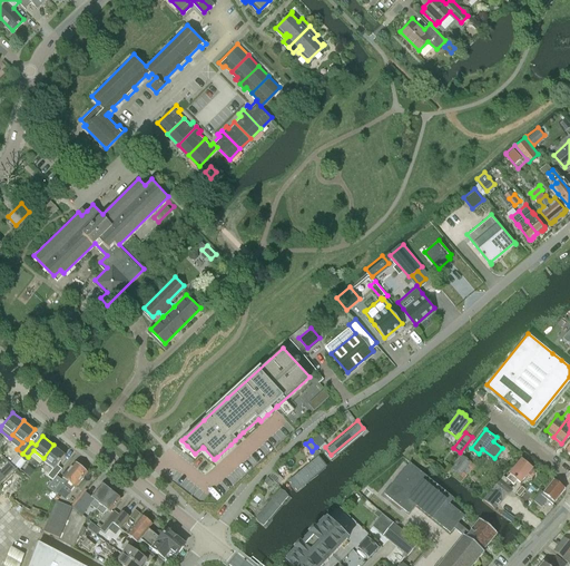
[(62,466),(57,462),(65,452),(53,445),(43,458),(53,466),(48,472),(53,477),(57,472),(62,466)]
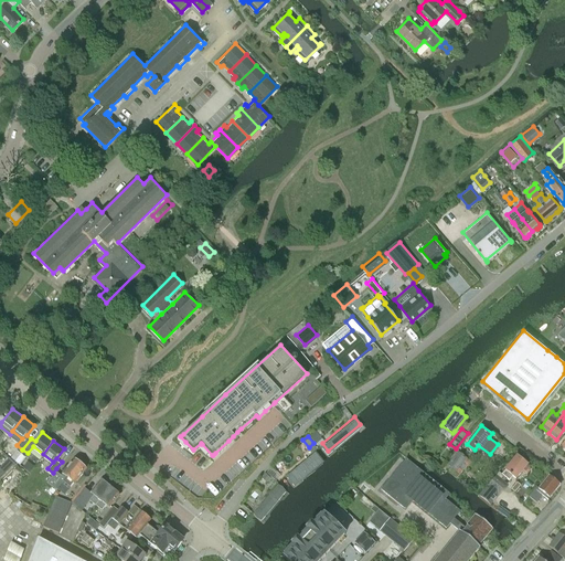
[(16,458),(22,450),(17,446),(11,454),(16,458)]
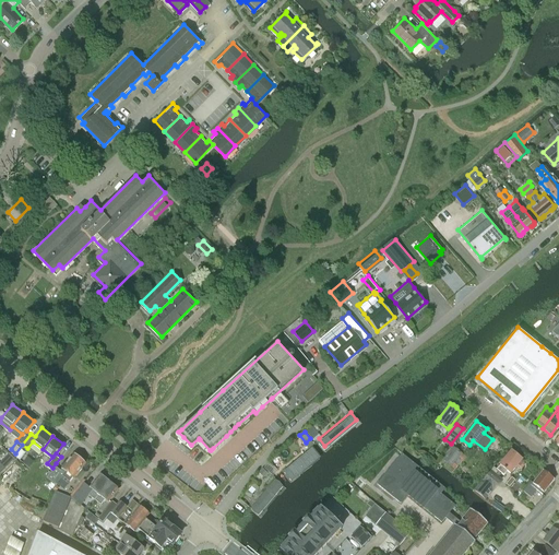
[(314,443),(285,469),(293,477),(323,451),(314,443)]
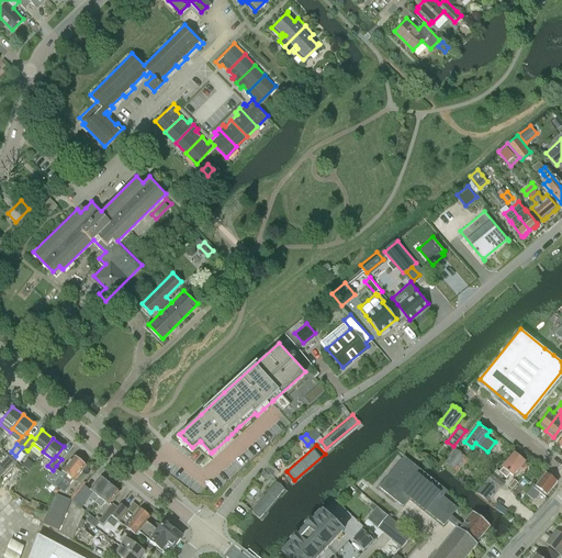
[(22,447),(15,456),(20,459),(26,452),(22,447)]
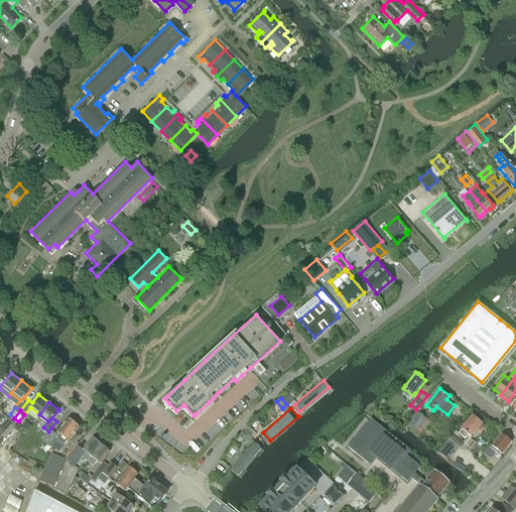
[(418,410),(410,421),(419,429),(421,426),(419,424),(425,416),(418,410)]
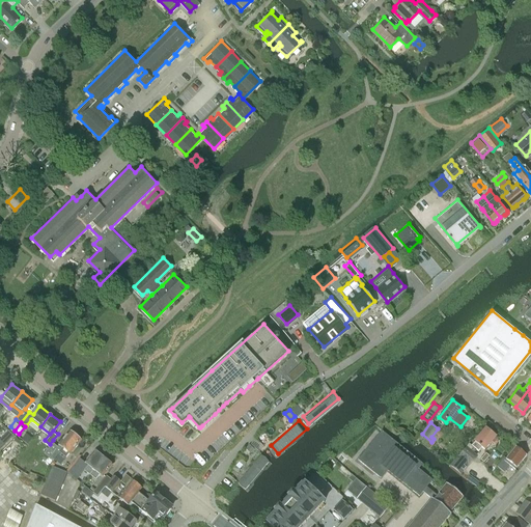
[(498,436),(495,435),(496,434),(486,426),(472,443),(470,442),(452,464),(462,471),(477,452),(473,449),(476,446),(479,449),(482,445),(484,447),(491,440),(493,442),(496,442),(498,439),(498,436)]
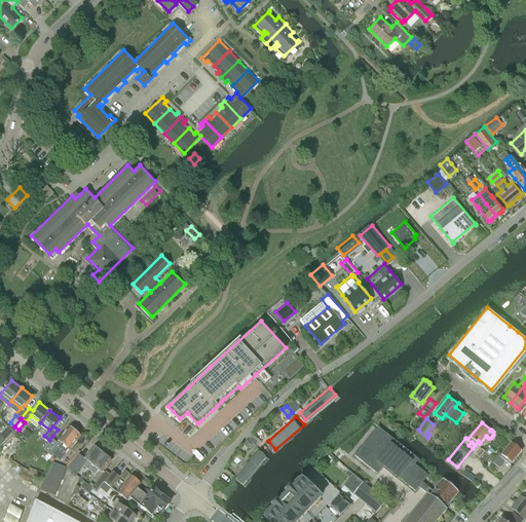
[(418,456),(403,443),(379,423),(355,452),(376,469),(382,461),(400,476),(400,475),(416,488),(419,484),(428,491),(403,521),(435,521),(447,507),(445,505),(450,498),(452,499),(459,490),(442,477),(435,485),(437,486),(434,489),(423,480),(428,474),(414,461),(418,456)]
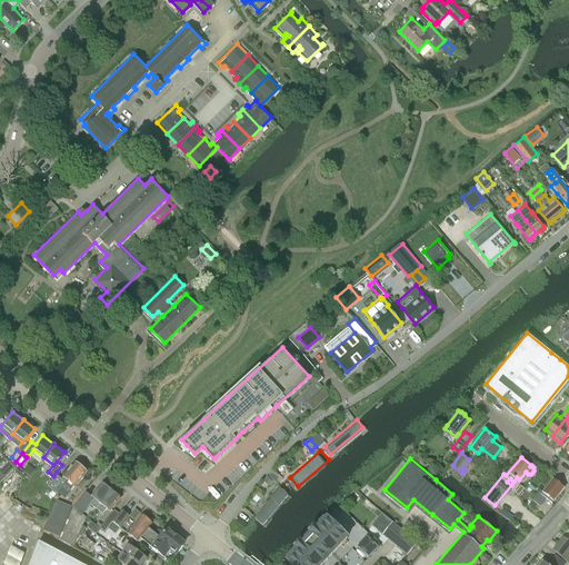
[(75,483),(87,468),(76,459),(62,476),(57,472),(53,476),(48,484),(57,491),(63,483),(70,487),(75,483)]
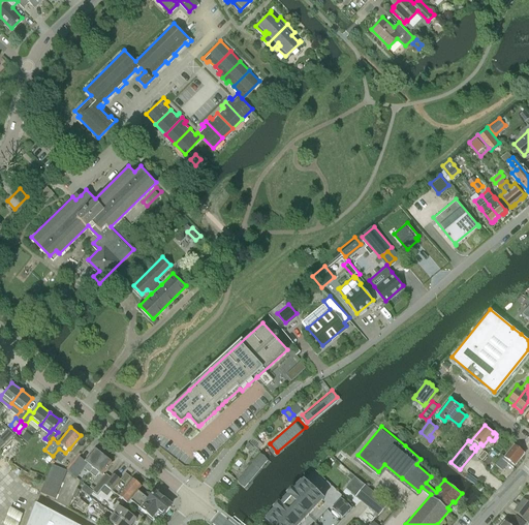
[(507,461),(514,465),(525,452),(515,443),(505,455),(502,453),(495,462),(502,467),(507,461)]
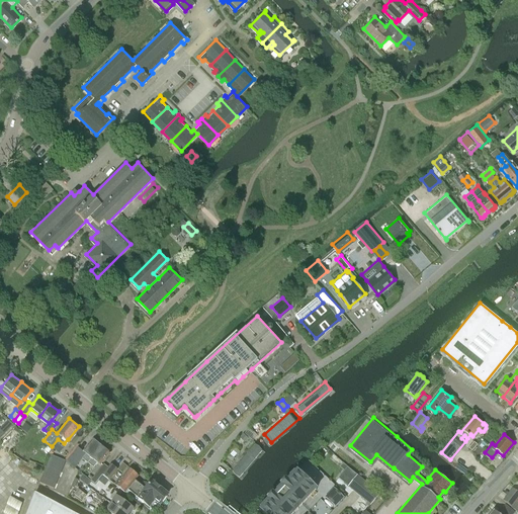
[(88,460),(101,444),(93,437),(84,449),(86,450),(83,455),(88,460)]
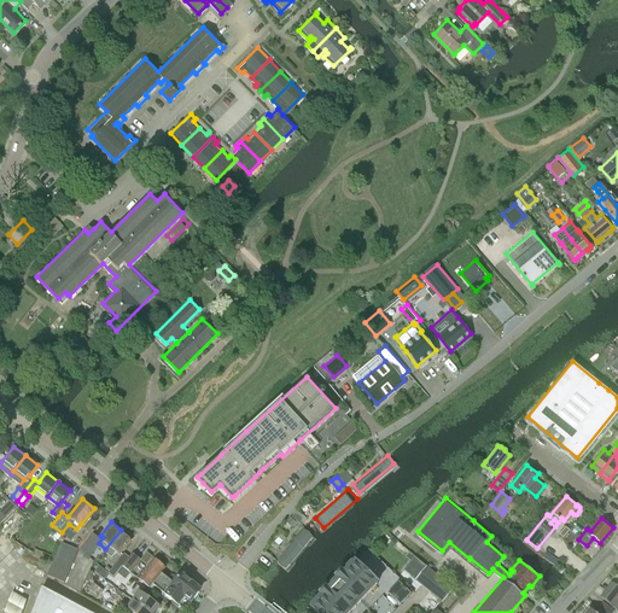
[(305,526),(277,558),(286,567),(315,536),(305,526)]
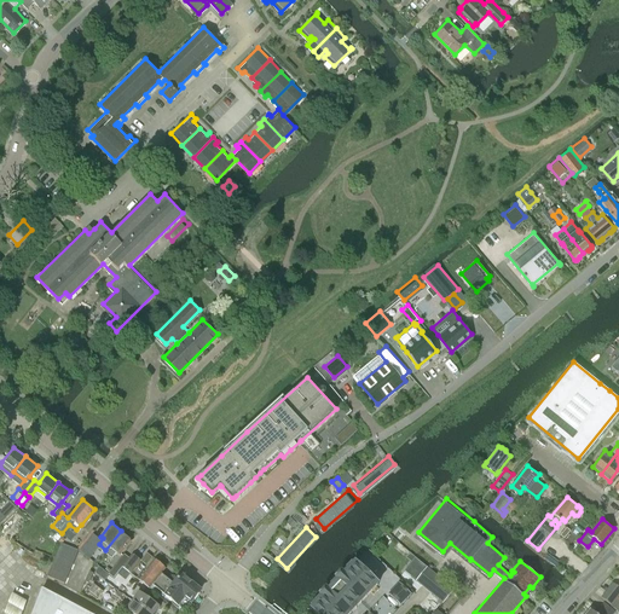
[(93,540),(98,534),(92,531),(79,548),(85,551),(93,540)]
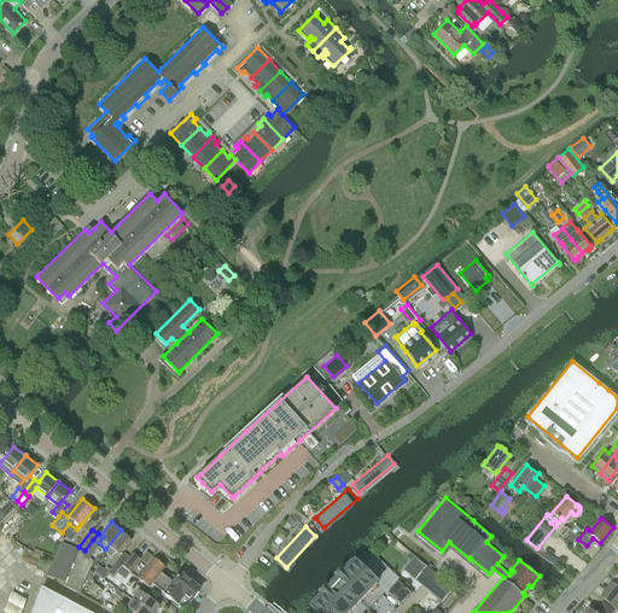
[(121,530),(105,549),(112,554),(117,549),(120,552),(130,537),(121,530)]
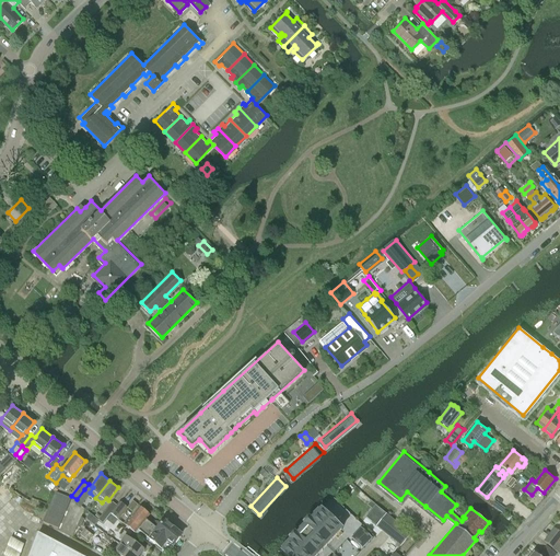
[(71,495),(56,488),(51,497),(68,504),(71,495)]
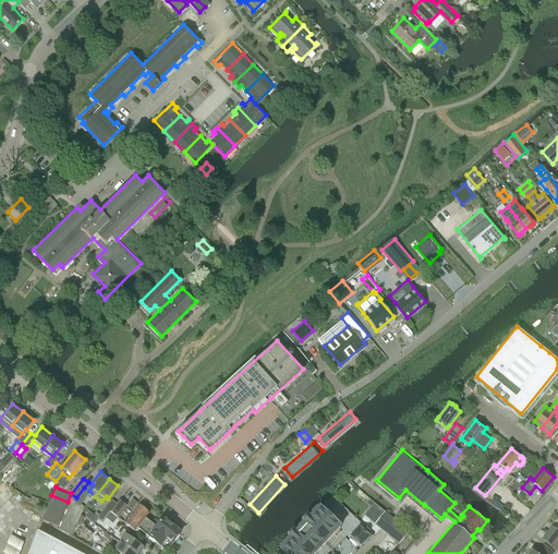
[(68,502),(51,495),(49,503),(64,509),(68,502)]
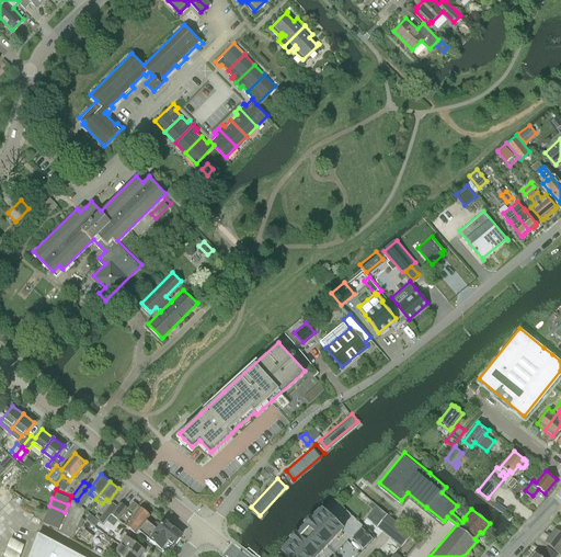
[(113,499),(99,518),(103,522),(112,511),(117,503),(113,499)]
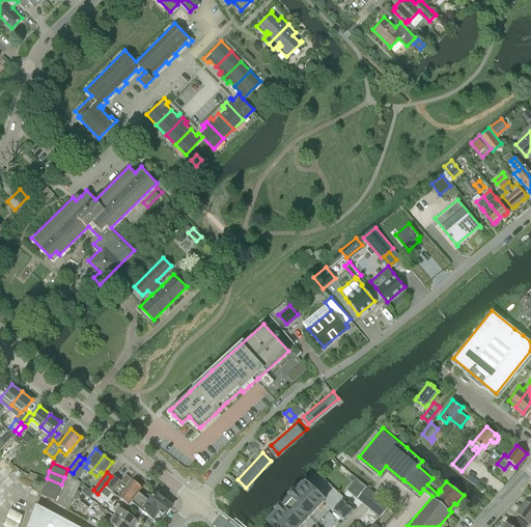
[(121,478),(114,473),(111,476),(106,483),(112,490),(121,478)]
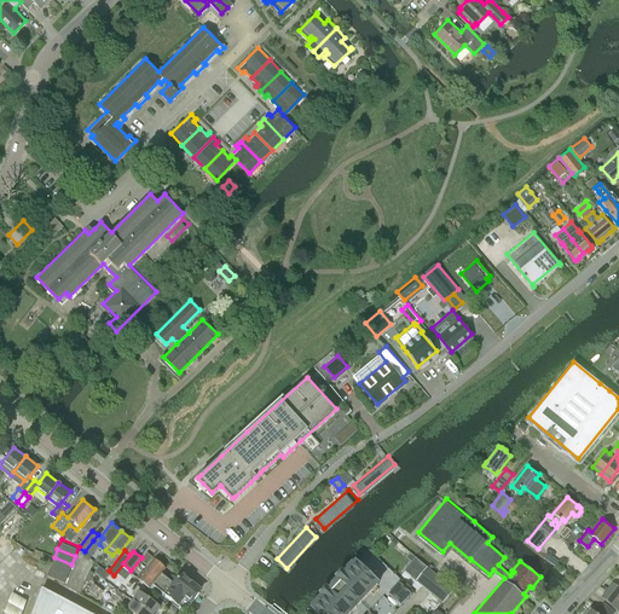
[(142,579),(149,585),(165,565),(155,556),(144,571),(142,568),(137,574),(143,579),(142,579)]
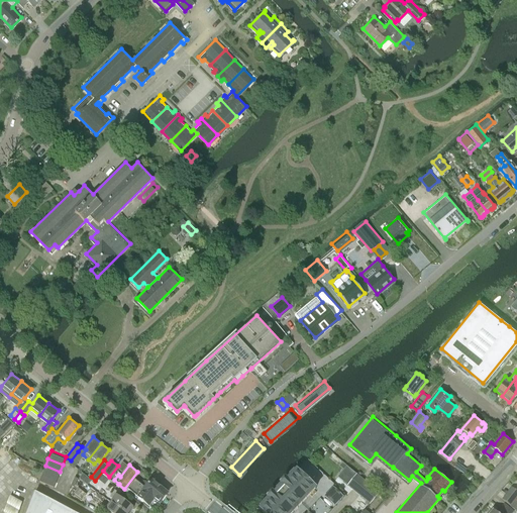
[(60,472),(45,466),(42,472),(57,478),(60,472)]
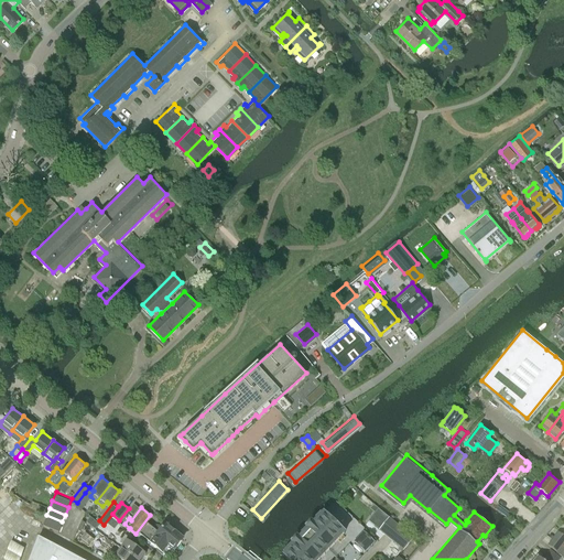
[(294,542),(284,552),(292,559),(315,559),(344,530),(324,510),(314,521),(311,519),(306,524),(308,527),(299,537),(296,535),(291,539),(294,542)]
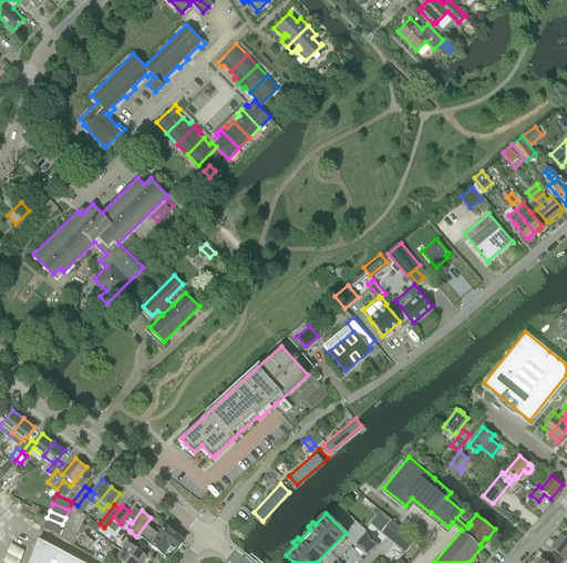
[(91,517),(86,522),(95,529),(100,523),(91,517)]
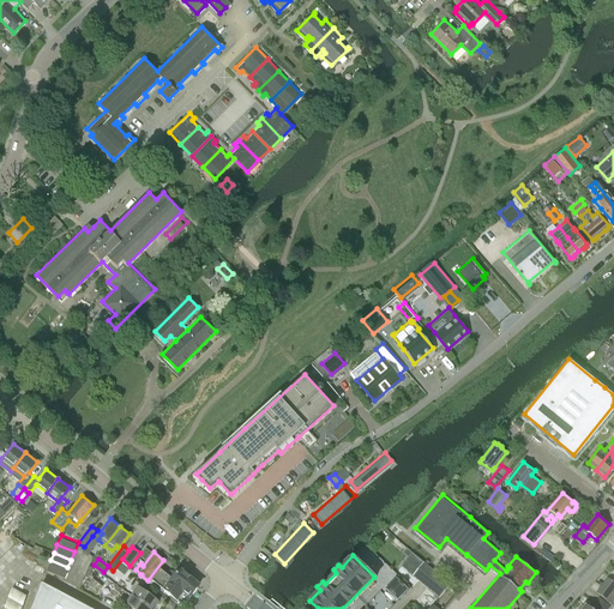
[(413,572),(439,595),(450,582),(423,559),(413,572)]
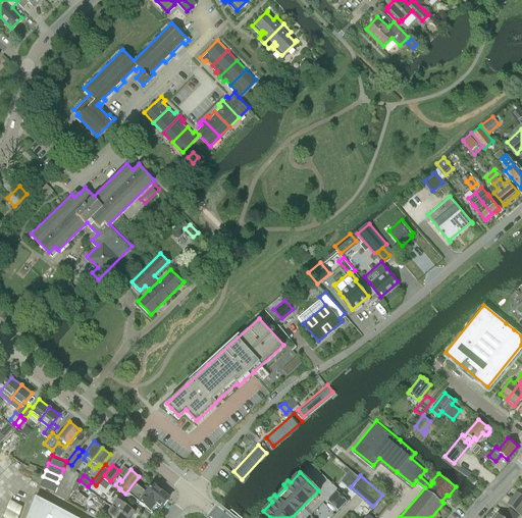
[(57,482),(43,476),(40,483),(55,489),(57,482)]
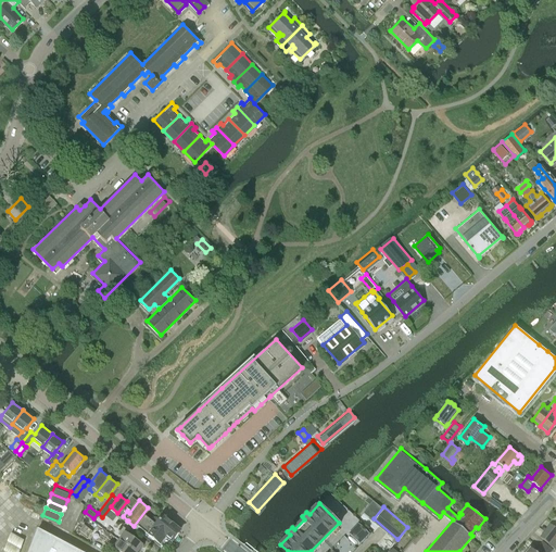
[(180,527),(164,514),(156,522),(146,513),(138,524),(167,548),(180,527)]
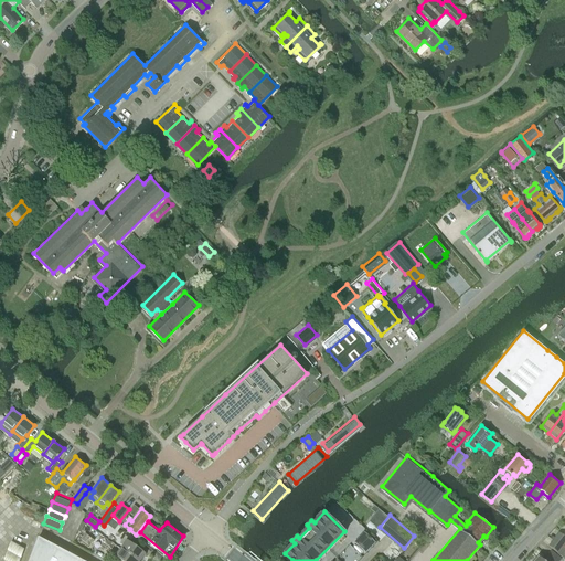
[(94,537),(86,530),(81,536),(89,542),(94,537)]
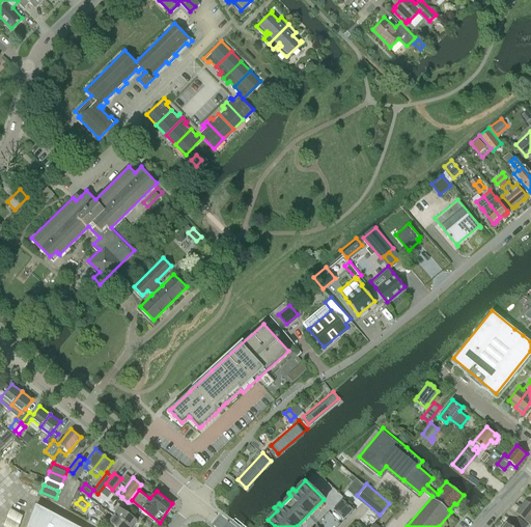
[(530,508),(530,502),(526,498),(516,510),(525,517),(530,508)]
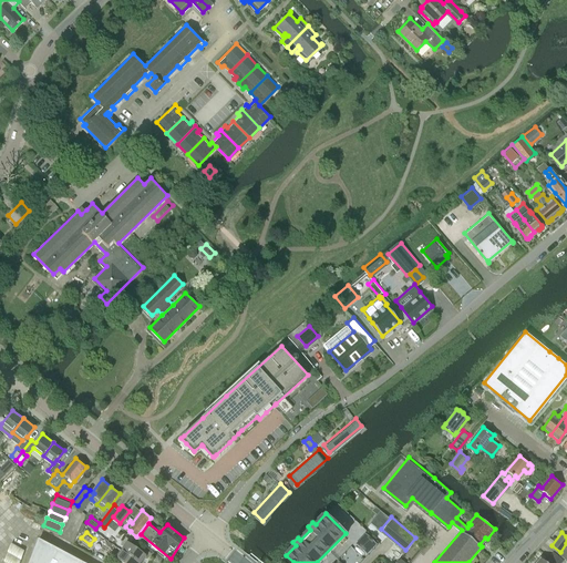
[(367,533),(357,543),(367,552),(377,542),(368,534),(367,533)]
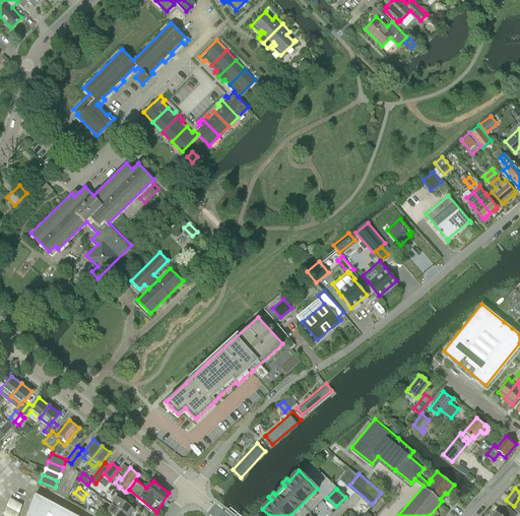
[(112,502),(129,515),(135,507),(119,496),(121,494),(116,490),(112,496),(115,498),(112,502)]
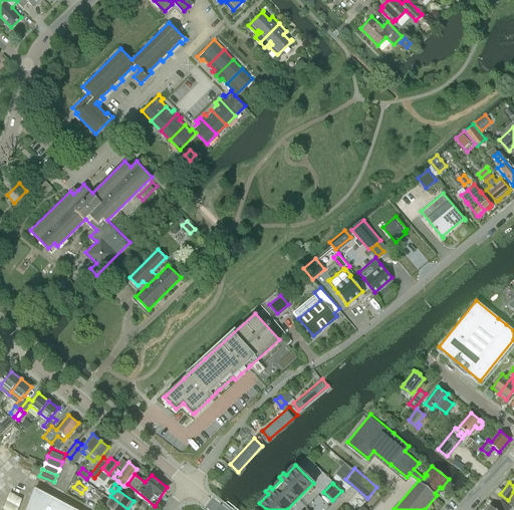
[(80,509),(56,497),(35,486),(26,509),(80,509)]
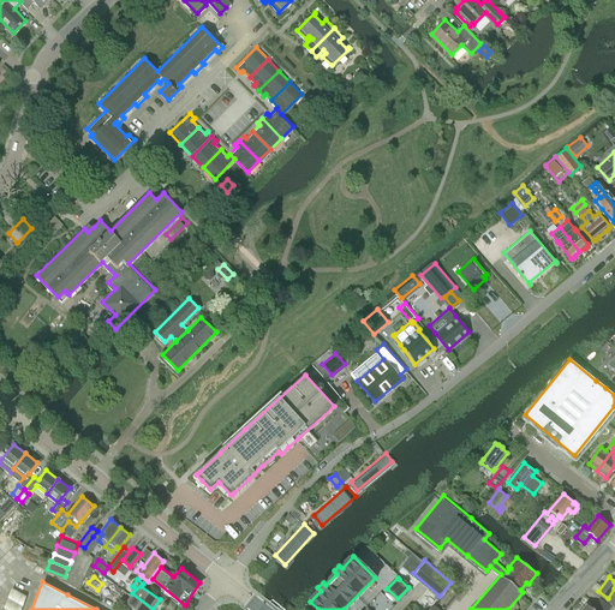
[(136,609),(151,609),(153,609),(132,593),(129,598),(125,596),(120,603),(126,608),(129,604),(136,609)]
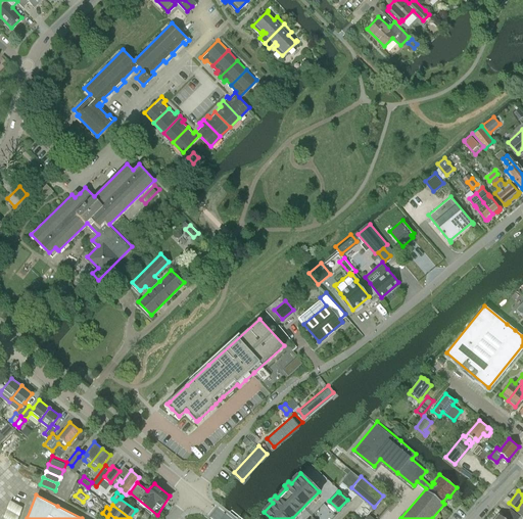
[(507,512),(515,518),(516,518),(520,515),(511,507),(507,512)]
